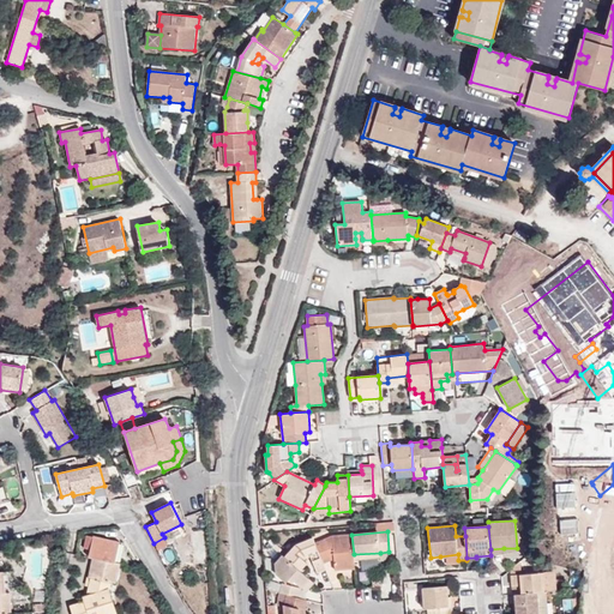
[(354,554),(351,535),(331,536),(314,543),(321,560),(333,555),(333,559),(335,570),(354,569),(354,560),(354,554)]
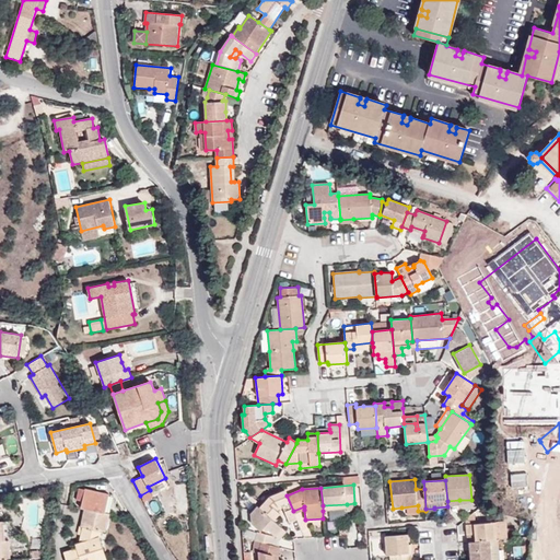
[(84,510),(80,526),(83,526),(81,535),(79,544),(76,545),(77,548),(63,552),(66,559),(103,559),(107,559),(100,537),(102,531),(106,532),(109,513),(106,512),(109,493),(85,489),(80,509),(84,510)]
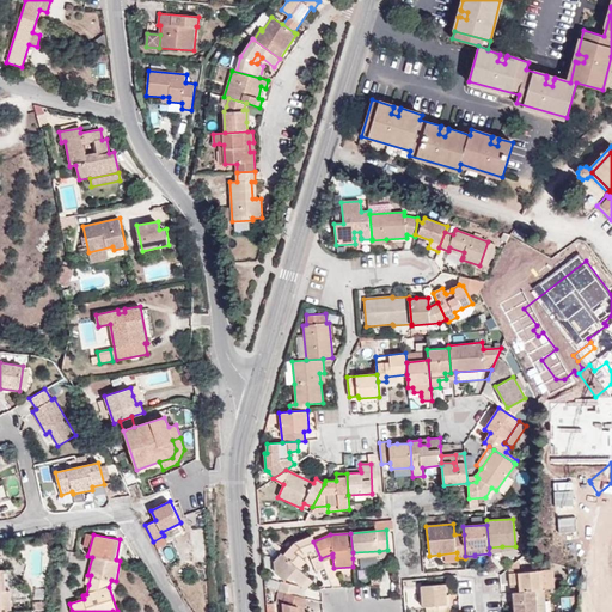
[(313,542),(311,536),(295,543),(283,555),(299,569),(306,561),(303,557),(300,556),(307,550),(310,555),(316,570),(324,567),(322,562),(320,558),(313,542)]
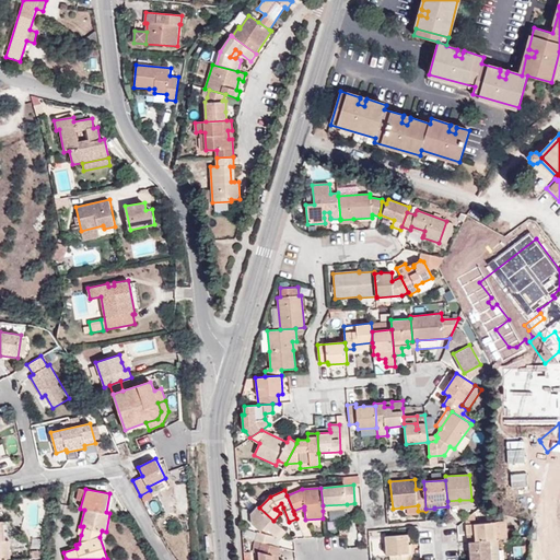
[(273,521),(259,508),(257,506),(252,514),(253,524),(260,531),(265,526),(275,535),(281,528),(273,521)]
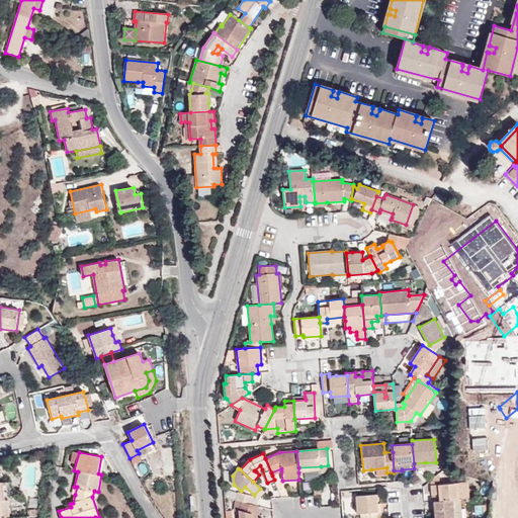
[(430,482),(431,486),(439,485),(439,475),(430,482)]
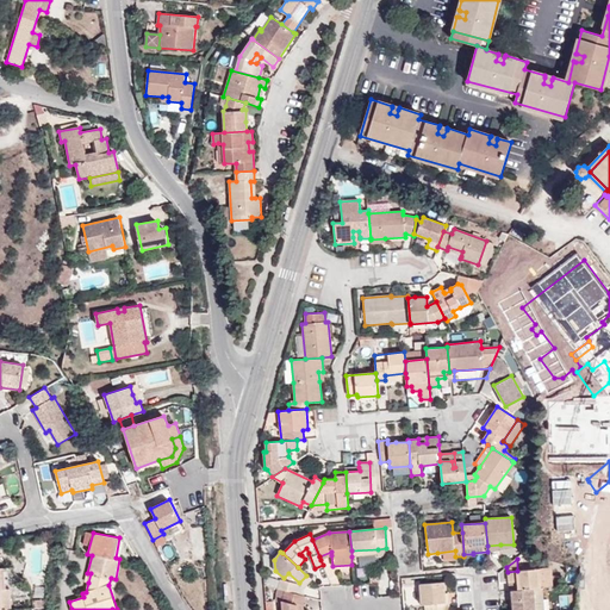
[(0,609),(10,609),(6,567),(0,567),(0,609)]
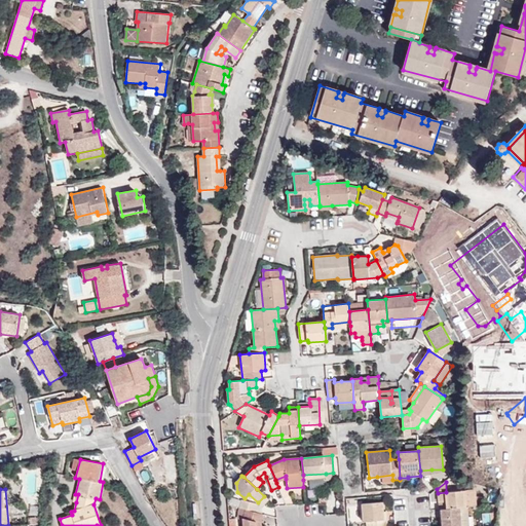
[(467,506),(477,506),(475,489),(464,490),(466,508),(467,506)]
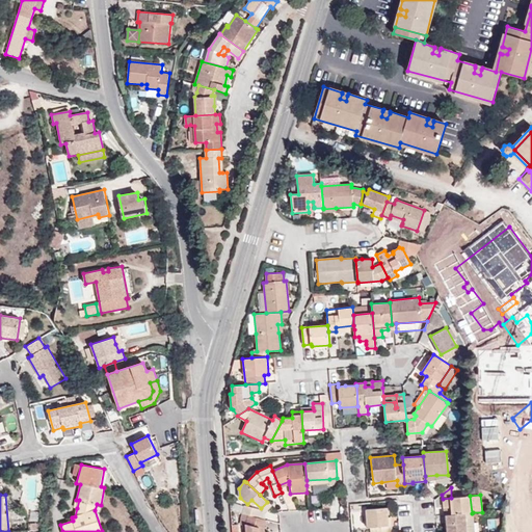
[(529,513),(531,511),(531,495),(521,502),(529,513)]
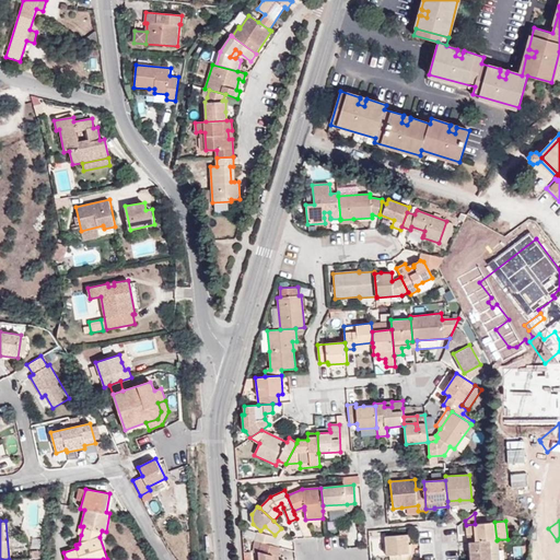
[(466,525),(467,543),(486,541),(491,540),(497,540),(494,522),(475,524),(466,525)]
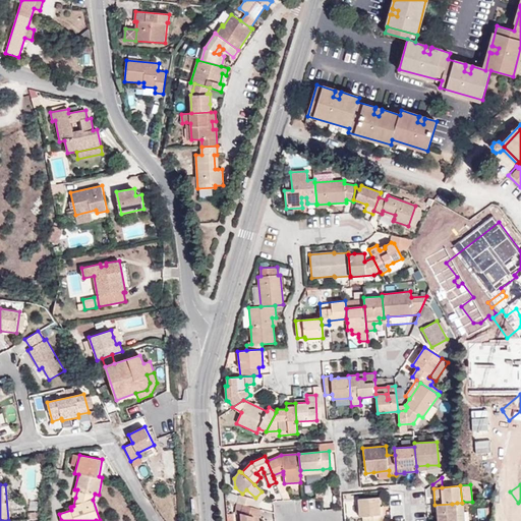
[(258,502),(266,495),(262,491),(255,498),(258,502)]
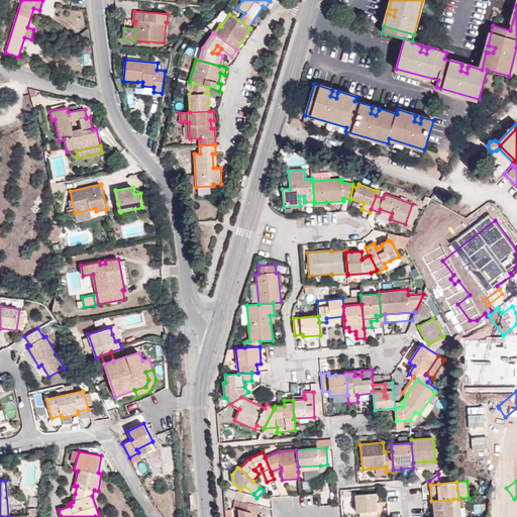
[(236,491),(235,499),(241,500),(249,503),(252,495),(236,491)]
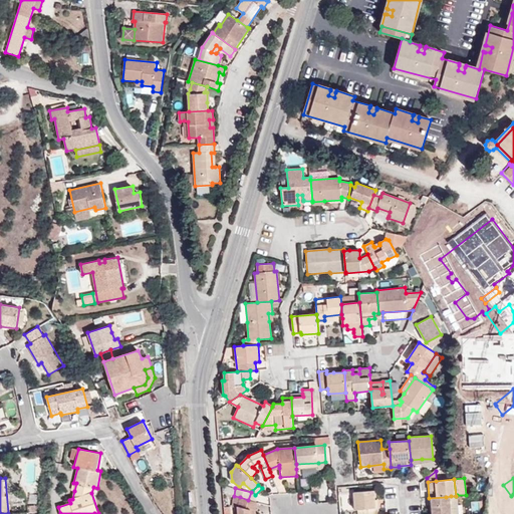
[(357,509),(357,513),(377,513),(377,508),(375,508),(374,500),(374,490),(353,492),(354,509),(357,509)]
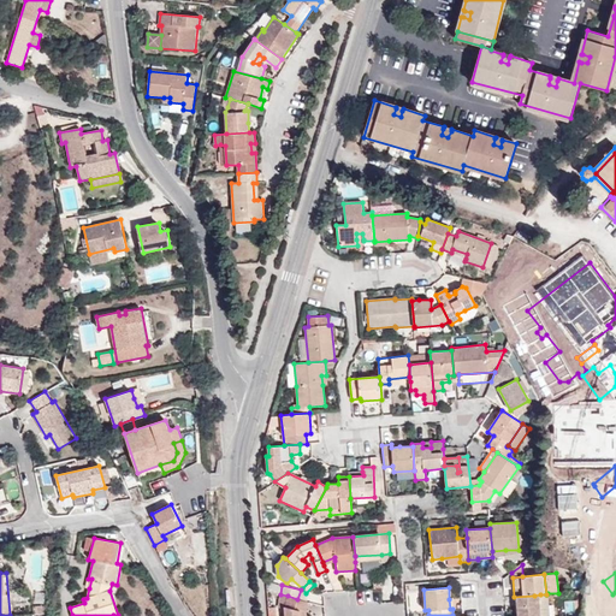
[(279,606),(278,594),(268,594),(270,608),(279,606)]
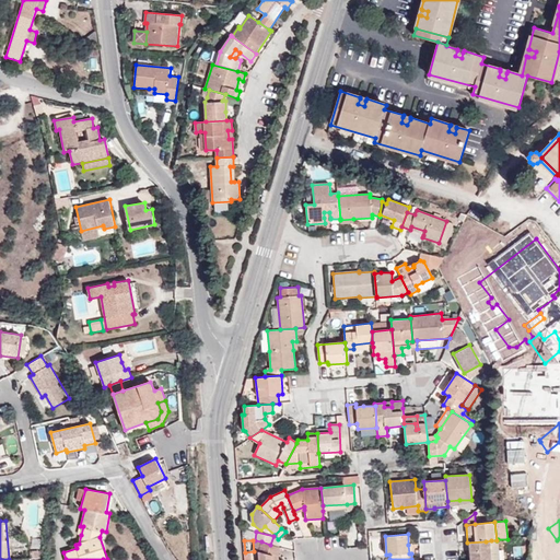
[(486,541),(467,543),(468,559),(492,559),(491,540),(486,541)]
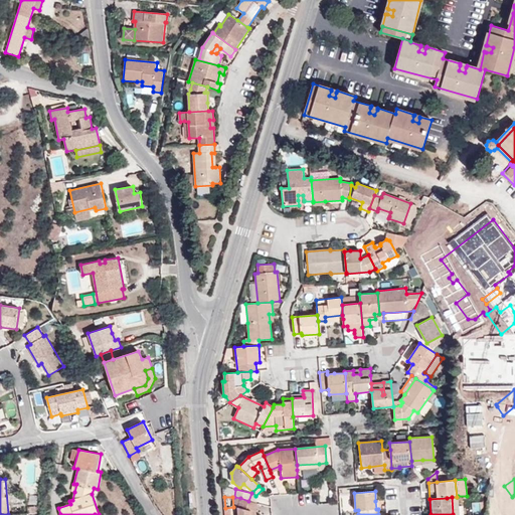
[(254,514),(255,512),(251,510),(253,502),(248,501),(240,498),(237,507),(238,514),(254,514)]
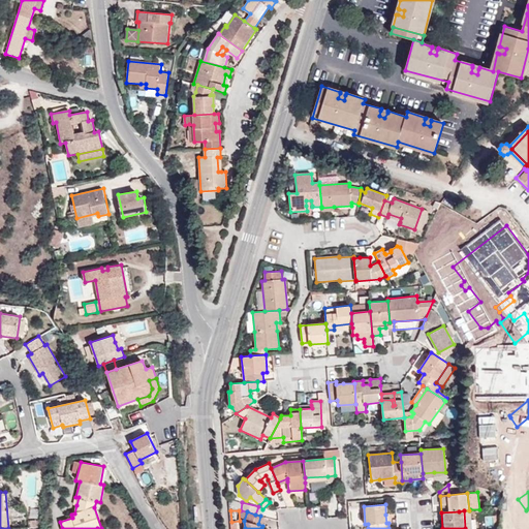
[(528,528),(528,518),(520,525),(522,528),(528,528)]
